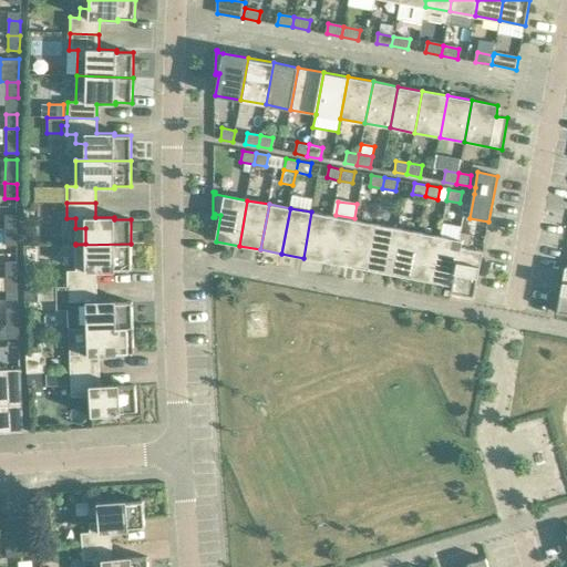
[(303,258),(325,261),(333,216),(311,212),(303,258)]
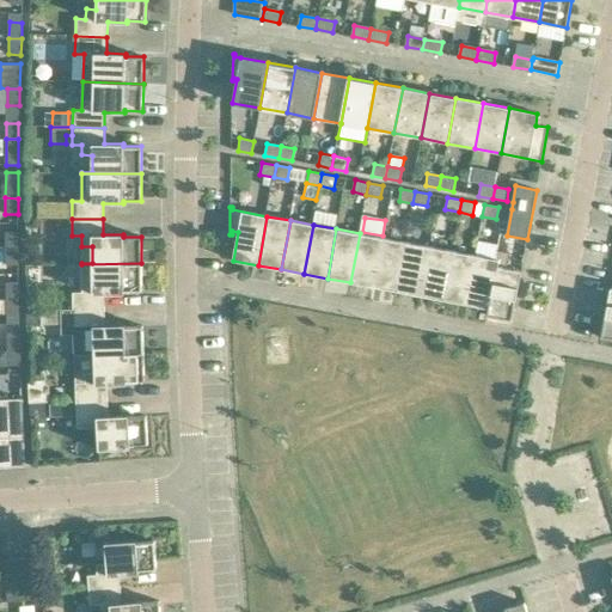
[(6,249),(18,249),(18,232),(6,232),(6,249)]
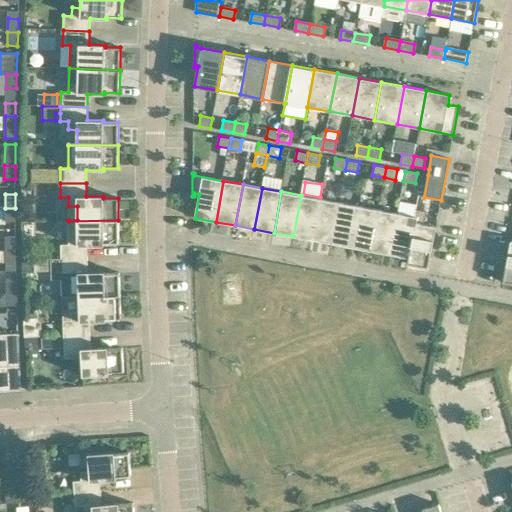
[(312,240),(320,199),(301,195),(293,236),(312,240)]
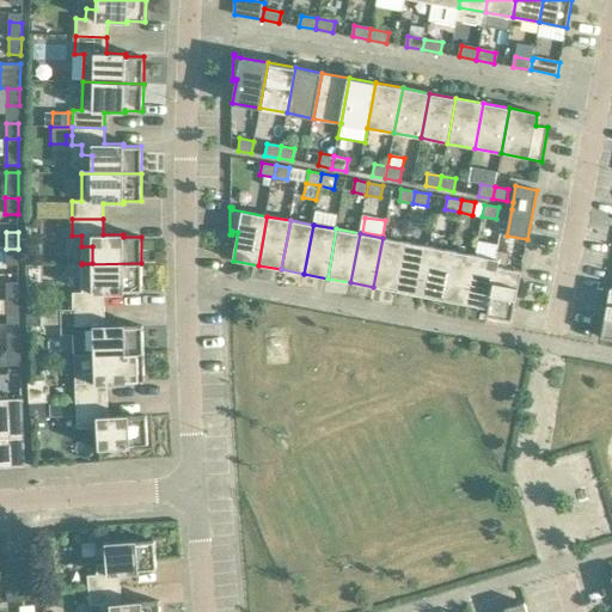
[(373,287),(397,291),(407,242),(383,238),(373,287)]
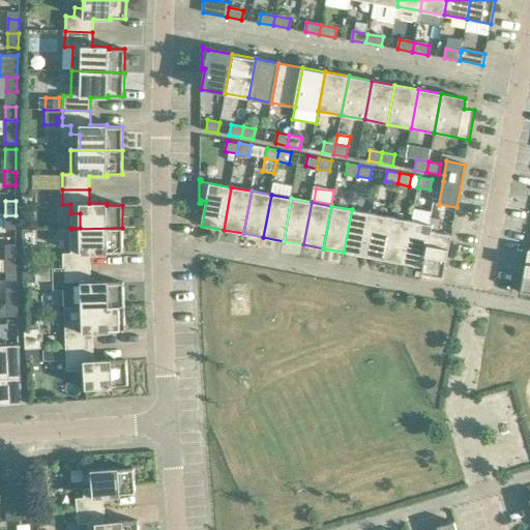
[(363,256),(372,213),(352,209),(344,252),(363,256)]
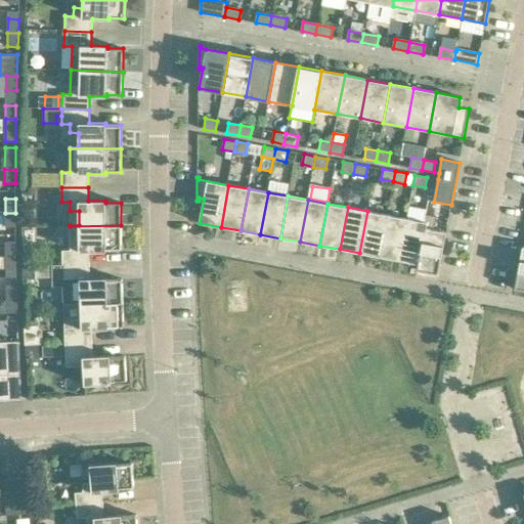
[(359,253),(380,257),(387,215),(367,211),(359,253)]
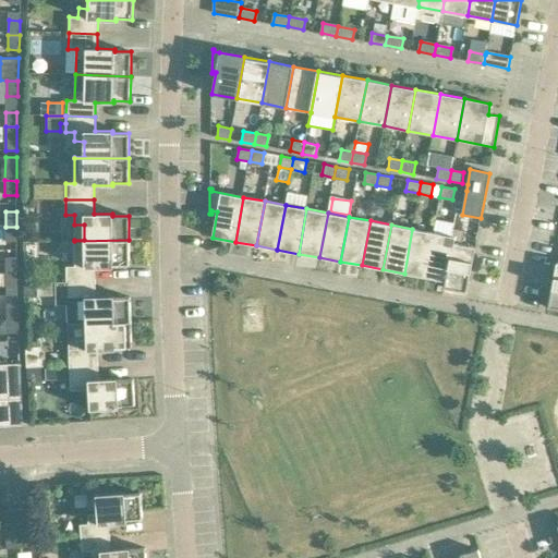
[(16,241),(16,227),(5,227),(5,241),(16,241)]
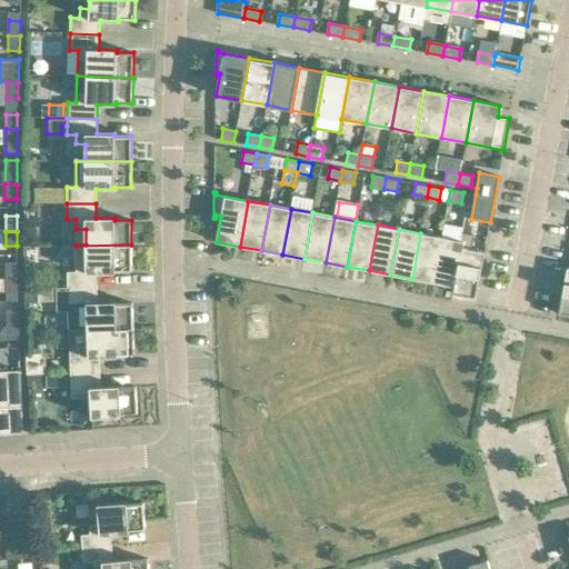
[(412,279),(433,282),(441,237),(420,233),(412,279)]
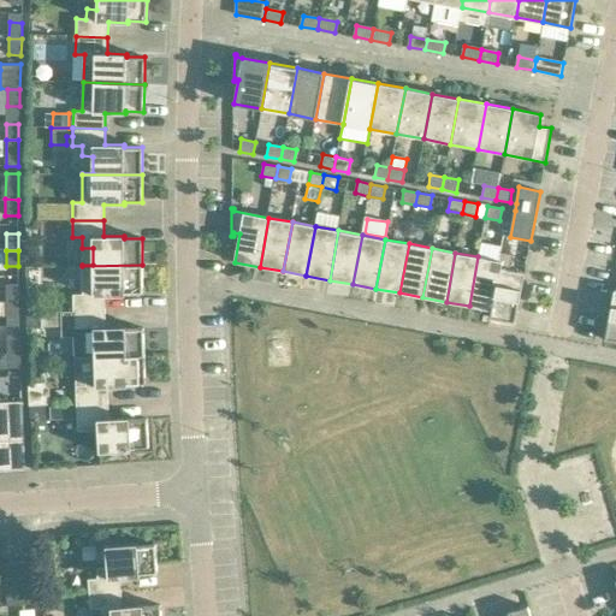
[(498,261),(478,256),(469,306),(491,311),(490,318),(491,318),(503,253),(499,253),(498,261)]
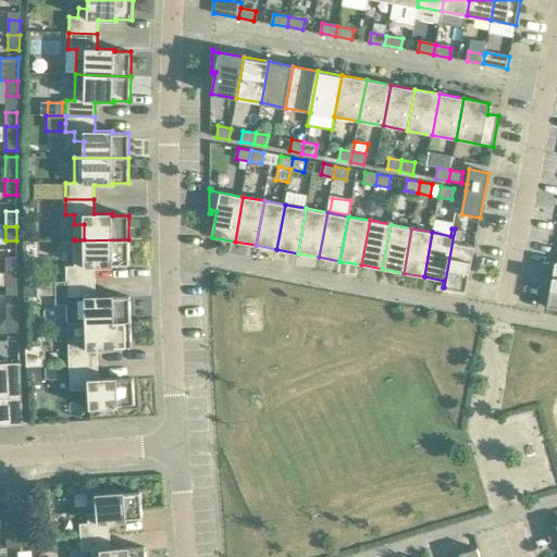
[(444,287),(466,292),(474,247),(460,244),(462,230),(455,229),(444,287)]
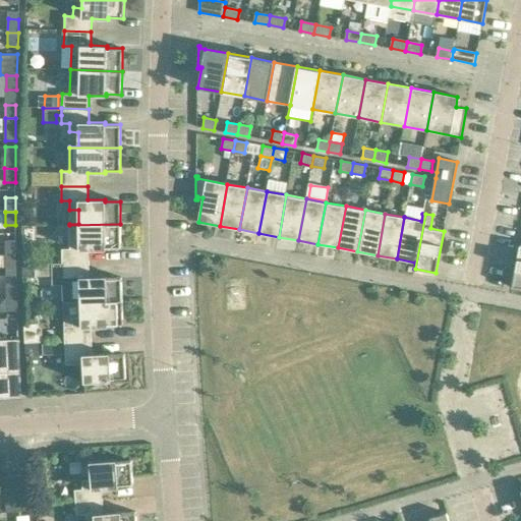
[(62,264),(89,264),(89,249),(106,249),(106,247),(121,247),(120,224),(69,225),(69,226),(78,225),(78,240),(69,240),(69,248),(61,249),(62,264)]
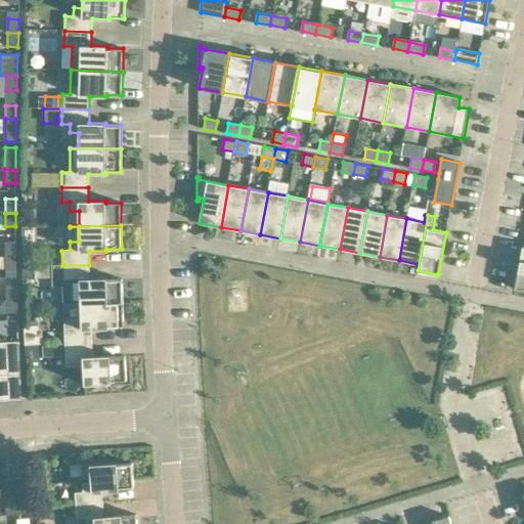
[(5,242),(5,256),(16,256),(15,242),(5,242)]
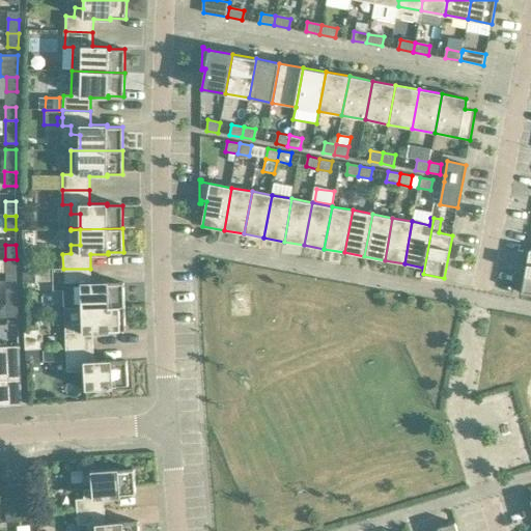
[(522,292),(530,294),(530,250),(529,250),(522,292)]
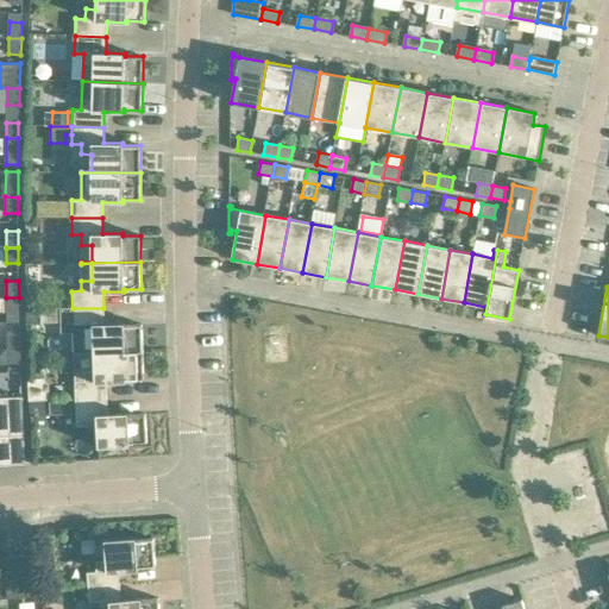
[(7,313),(19,313),(19,297),(6,297),(7,313)]
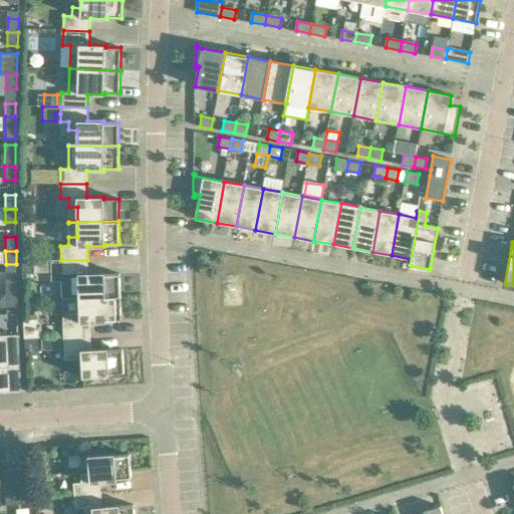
[(87,260),(61,260),(50,261),(50,282),(61,281),(62,298),(120,296),(120,290),(119,274),(104,274),(104,272),(87,273),(87,260)]
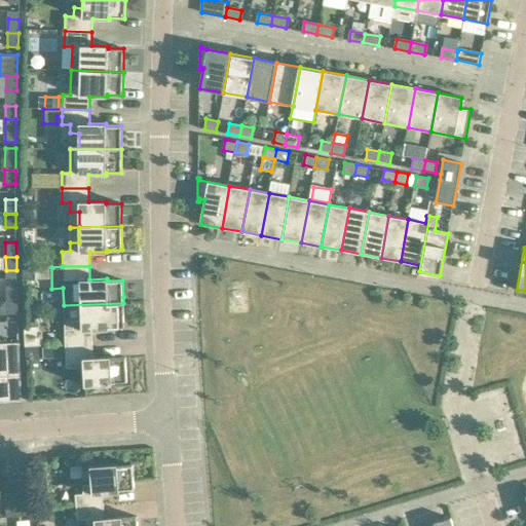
[(35,267),(23,267),(23,279),(36,279),(35,267)]
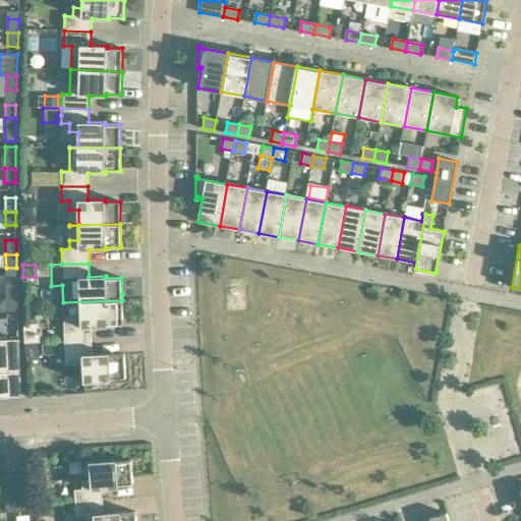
[(6,283),(6,294),(7,297),(17,297),(16,283),(6,283)]
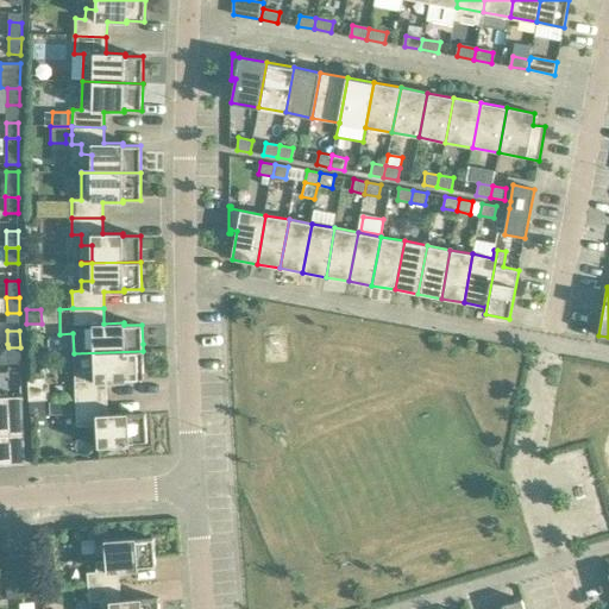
[(20,363),(20,347),(8,347),(8,364),(20,363)]
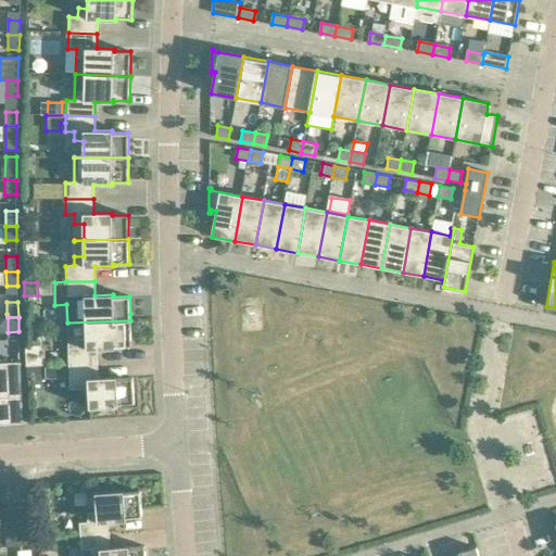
[(68,365),(98,363),(97,349),(115,349),(115,346),(131,345),(130,320),(67,323),(68,365)]
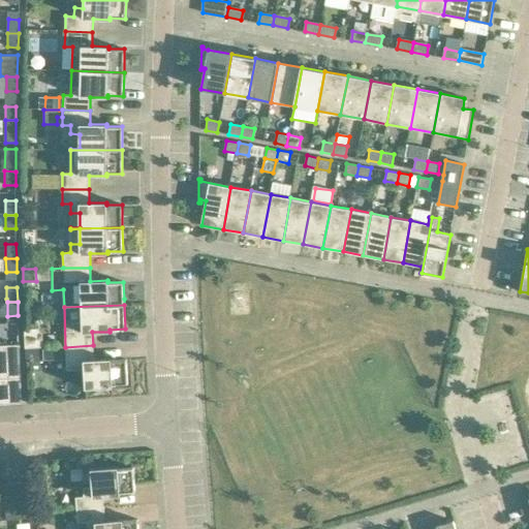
[(37,335),(25,336),(25,348),(37,347),(37,335)]
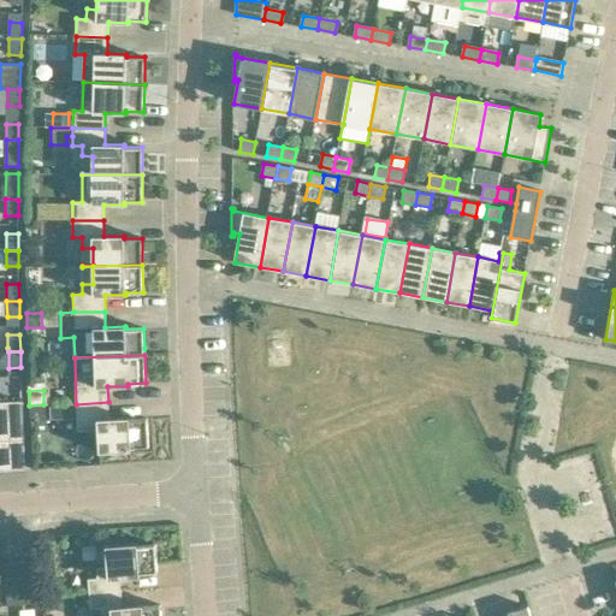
[(10,442),(24,440),(22,402),(7,402),(10,442)]
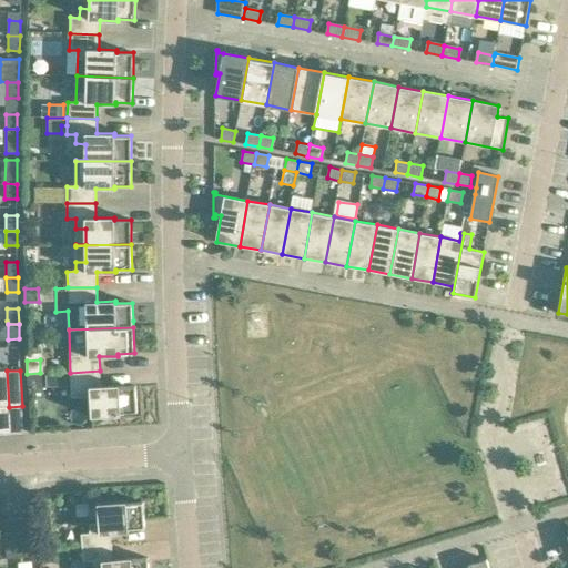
[(100,385),(100,371),(70,373),(71,398),(90,397),(91,417),(92,417),(121,415),(120,413),(137,412),(135,386),(119,387),(119,385),(100,385)]
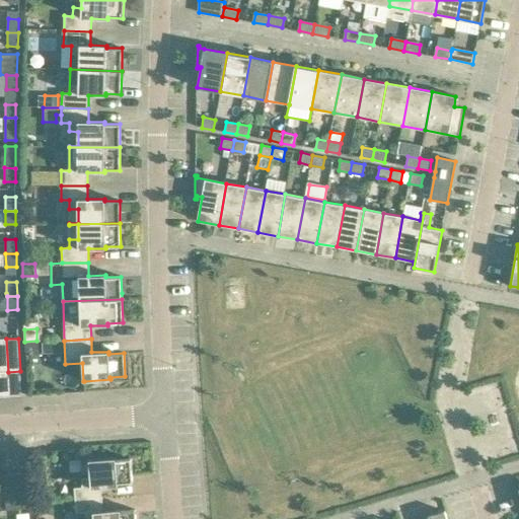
[(75,501),(101,499),(100,487),(118,486),(118,484),(133,483),(131,459),(116,460),(116,458),(89,460),(90,478),(81,478),(82,488),(74,488),(75,501)]
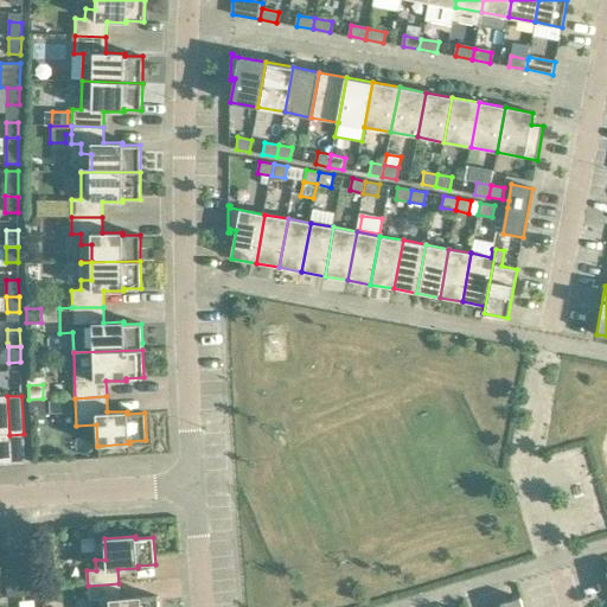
[(89,602),(89,606),(159,606),(158,596),(140,598),(140,595),(121,598),(119,583),(88,586),(89,602)]
